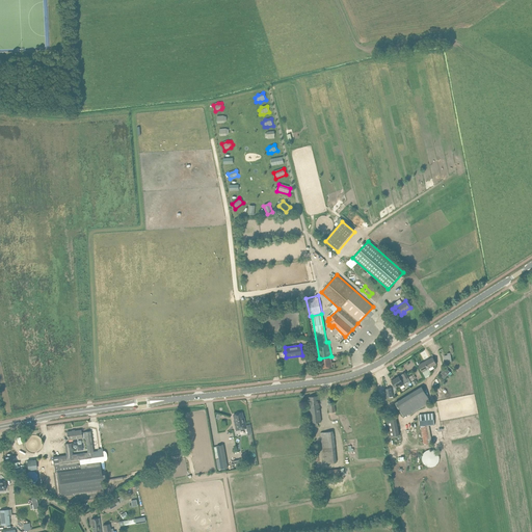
[(333,367),(330,356),(320,358),(321,369),(333,367)]
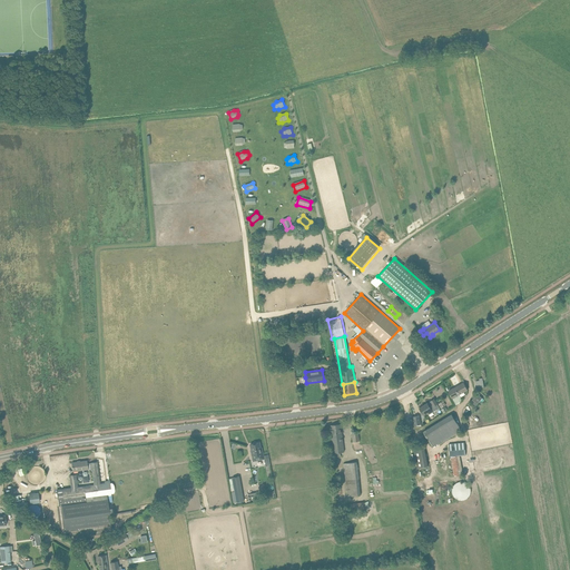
[(463,383),(449,391),(452,397),(467,390),(463,383)]
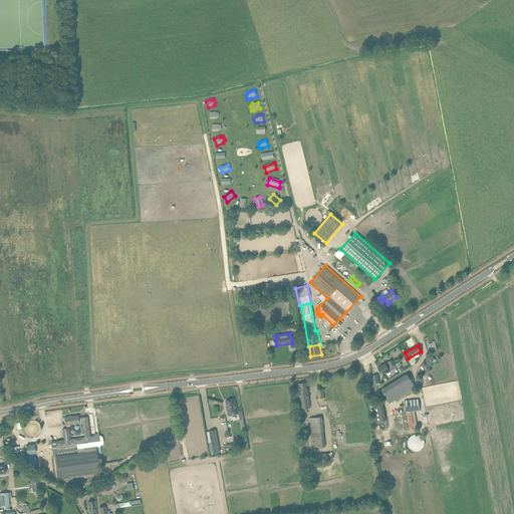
[(430,365),(436,359),(432,354),(425,361),(430,365)]
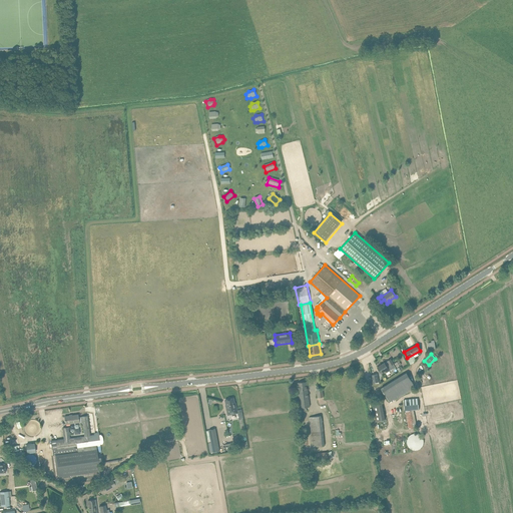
[(385,363),(377,367),(381,373),(385,371),(386,374),(395,368),(393,364),(394,364),(391,359),(388,361),(388,362),(385,363)]
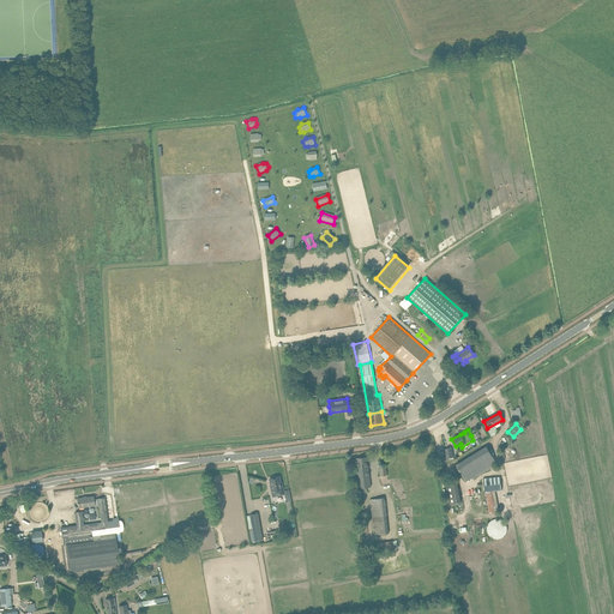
[(497,464),(486,446),(456,465),(465,481),(471,479),(473,480),(497,464)]
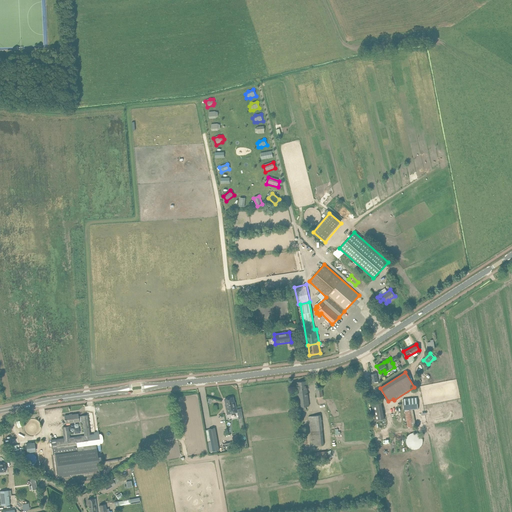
[(297,382),(297,387),(300,410),(305,410),(305,406),(309,406),(306,386),(306,381),(297,382)]
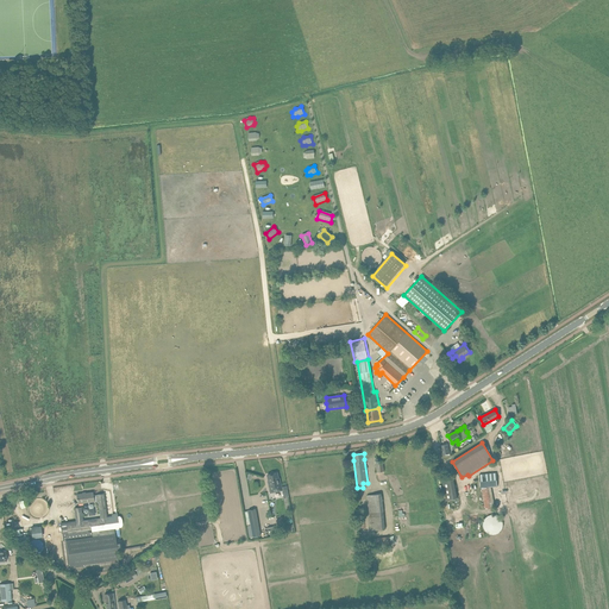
[(277,472),(268,475),(269,481),(271,493),(282,490),(280,478),(278,478),(277,472)]
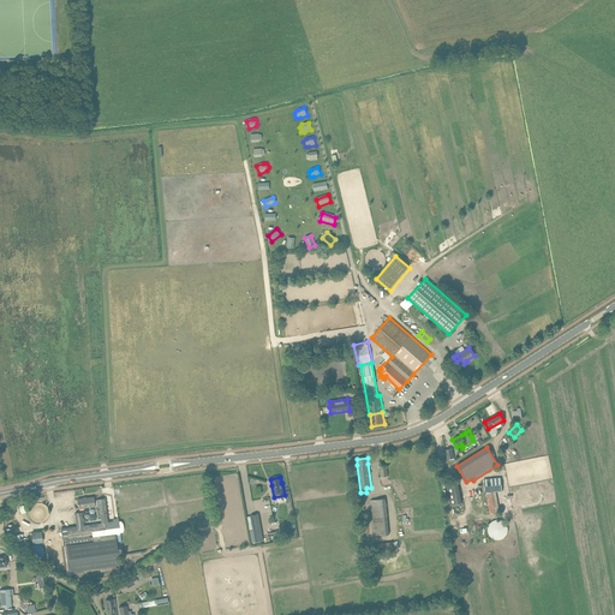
[(501,478),(484,479),(485,493),(502,491),(501,478)]
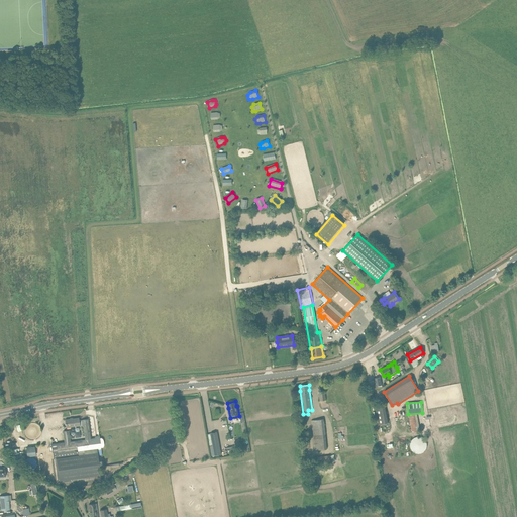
[(380,424),(389,423),(387,406),(377,408),(380,424)]
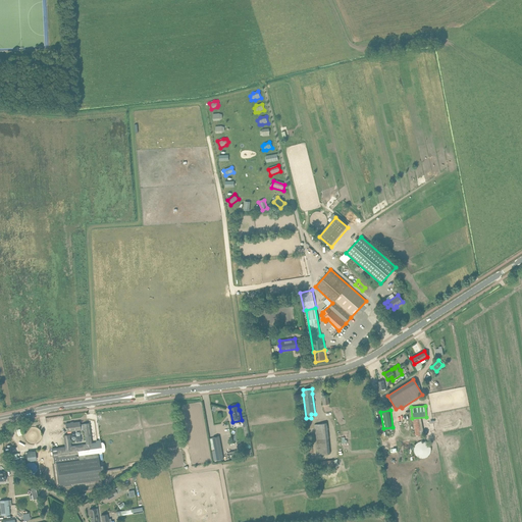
[(80,422),(65,424),(67,432),(81,430),(80,425),(80,422)]
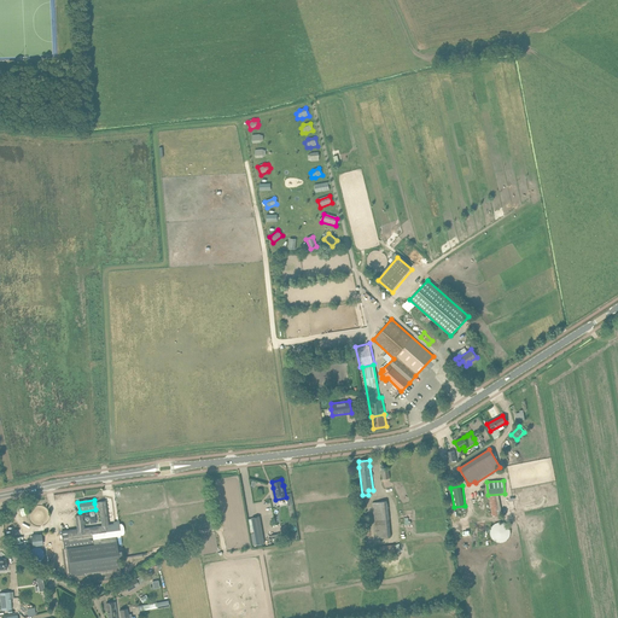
[(105,501),(94,503),(95,509),(97,509),(99,509),(101,526),(85,528),(82,514),(76,516),(77,529),(68,531),(69,544),(66,546),(68,548),(64,548),(68,575),(71,575),(71,577),(76,577),(77,579),(87,578),(88,582),(121,577),(116,536),(121,536),(120,524),(109,525),(105,501)]
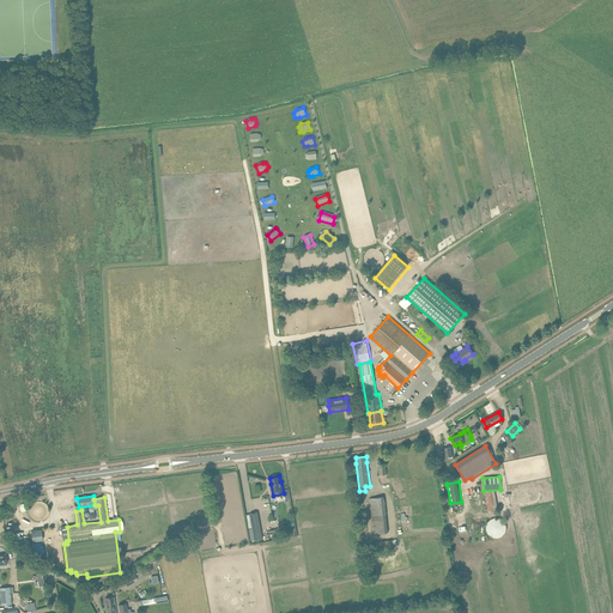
[(386,515),(383,497),(369,498),(371,516),(386,515)]
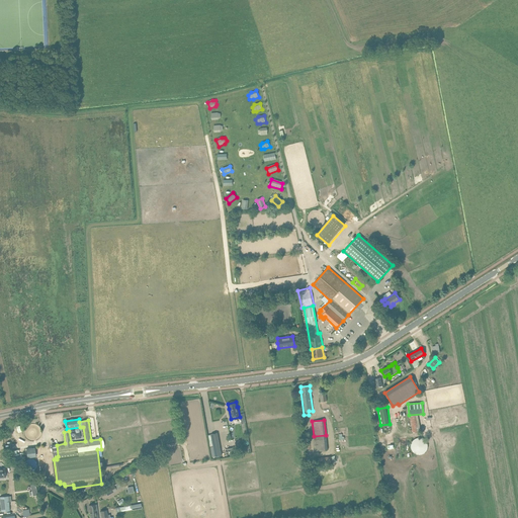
[(222,455),(220,445),(218,433),(210,434),(213,447),(211,447),(212,457),(222,455)]
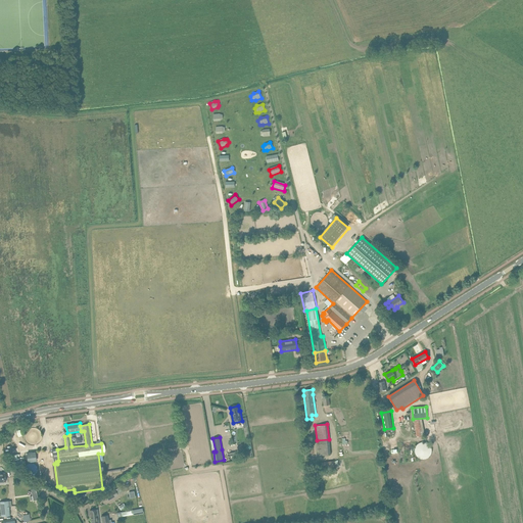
[(423,442),(422,442),(420,442),(419,443),(417,445),(416,446),(415,448),(415,452),(416,454),(417,456),(419,458),(421,459),(424,459),(426,459),(428,458),(430,456),(431,454),(432,452),(432,448),(431,446),(429,444),(427,443),(425,442),(423,442)]
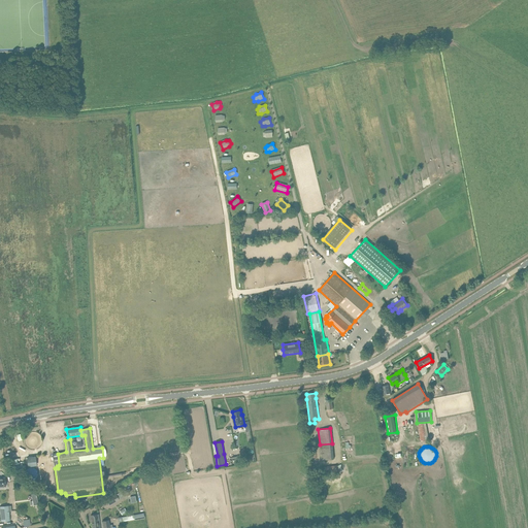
[(28,456),(28,465),(37,465),(37,456),(28,456)]
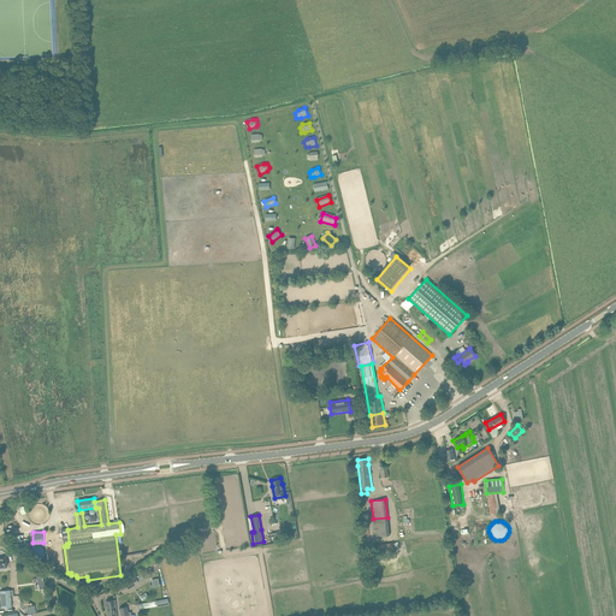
[(128,590),(138,582),(135,576),(124,584),(128,590)]
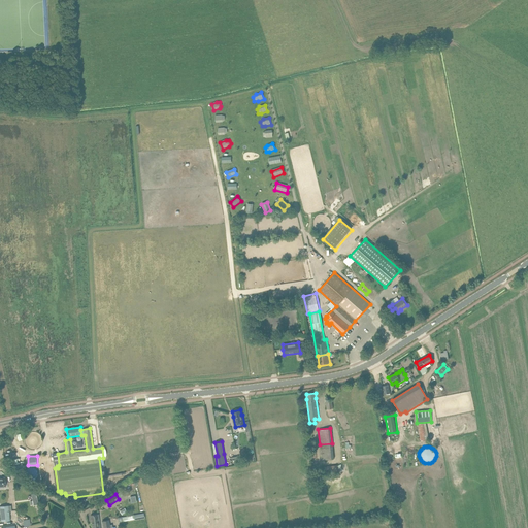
[(142,500),(139,501),(140,505),(143,504),(144,508),(149,507),(145,495),(141,496),(142,500)]
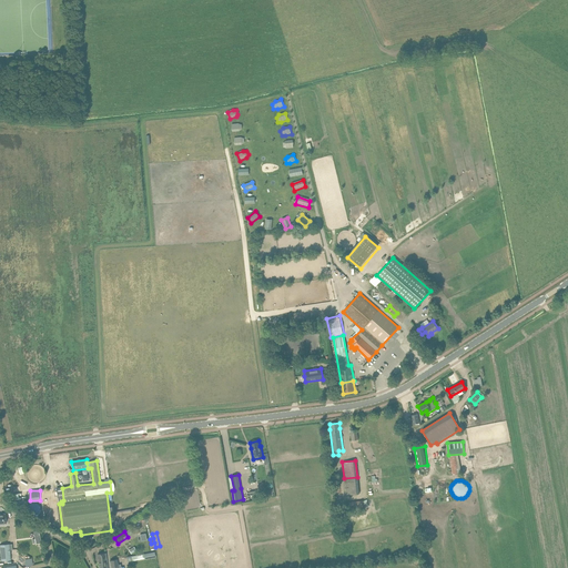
[(10,544),(0,545),(1,561),(11,560),(10,544)]
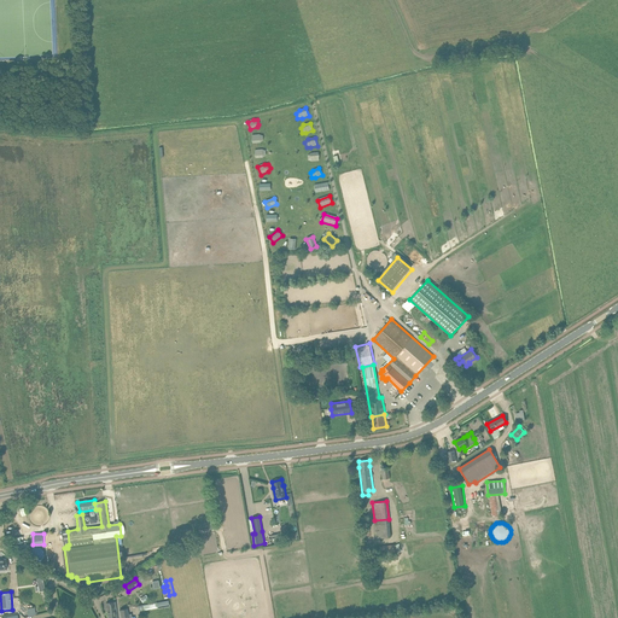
[(106,602),(108,617),(117,617),(115,601),(106,602)]
